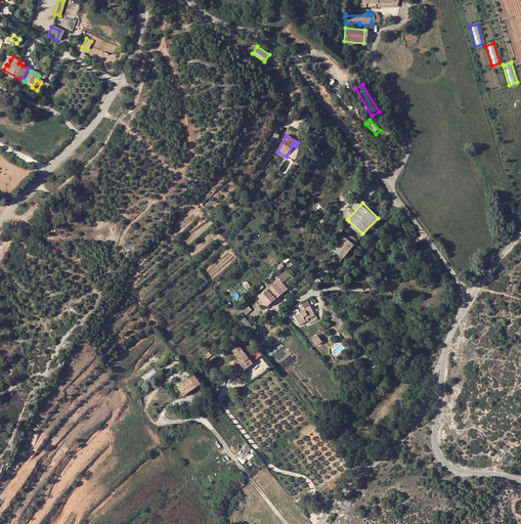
[(332,246),(338,252),(343,256),(357,239),(350,232),(345,237),(342,235),(332,246)]
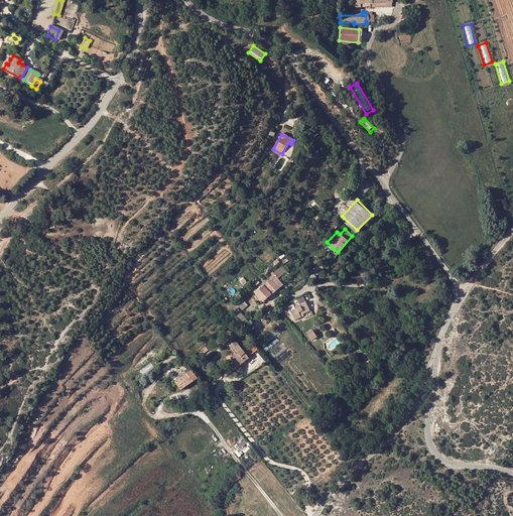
[(333,257),(338,252),(333,248),(328,253),(333,257)]
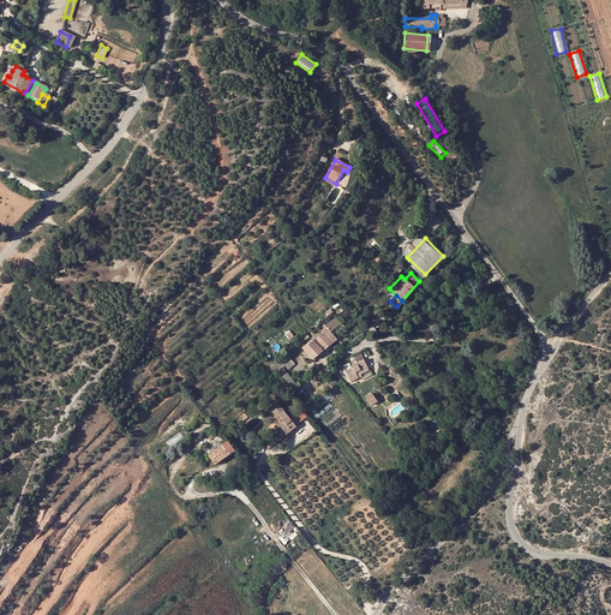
[(391,324),(388,317),(372,326),(378,338),(383,334),(381,330),(391,324)]
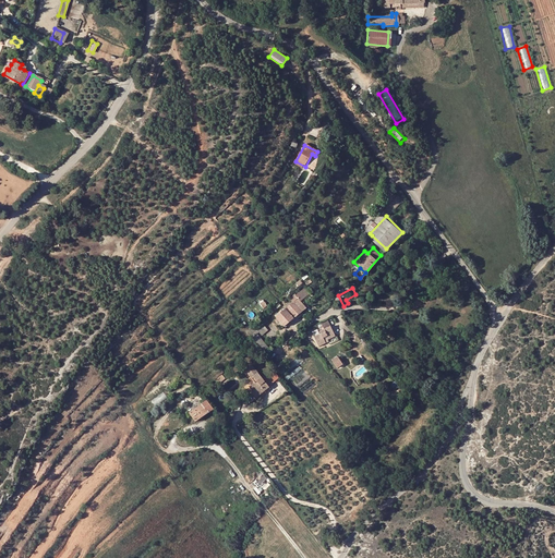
[(294,301),(303,313),(308,308),(299,298),(294,301)]
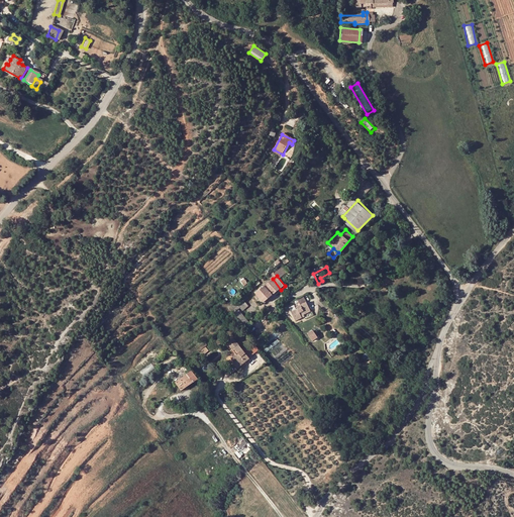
[(255,293),(264,304),(272,298),(281,290),(273,279),(264,287),(255,293)]
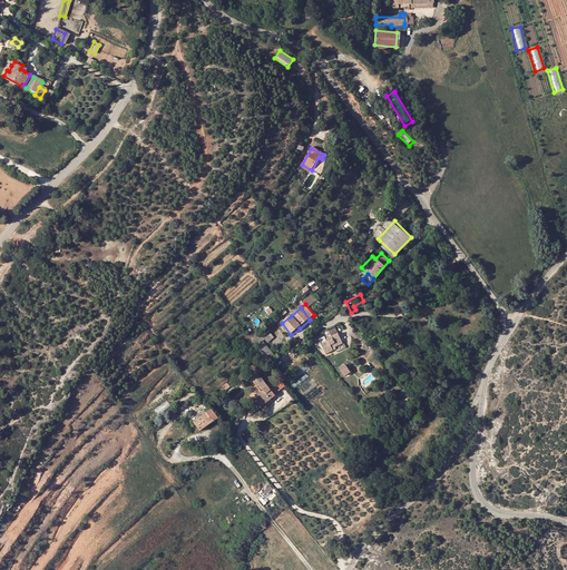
[(279,323),(276,321),(286,312),(285,310),(252,338),(256,344),(266,336),(272,331),(276,328),(274,325),(279,323)]
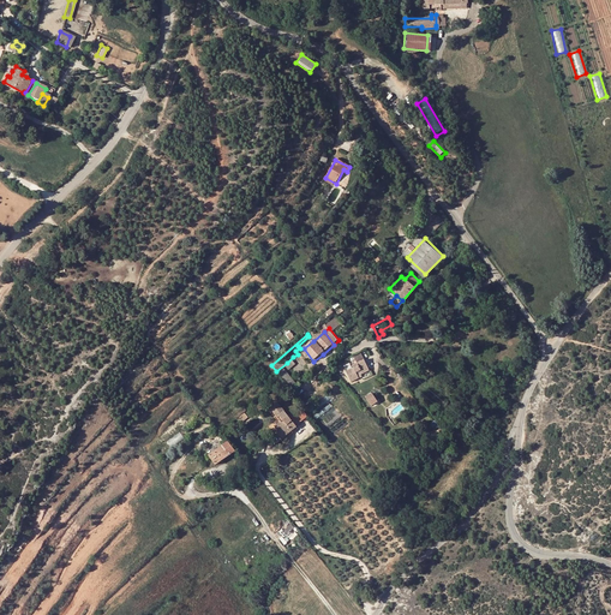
[(369,369),(361,352),(354,356),(357,362),(352,364),(353,366),(342,371),(347,382),(355,377),(354,376),(358,374),(366,370),(369,369)]
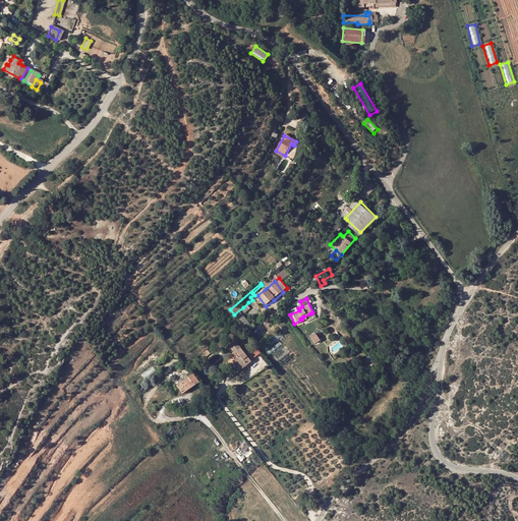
[(253,308),(248,302),(243,307),(247,312),(253,308)]
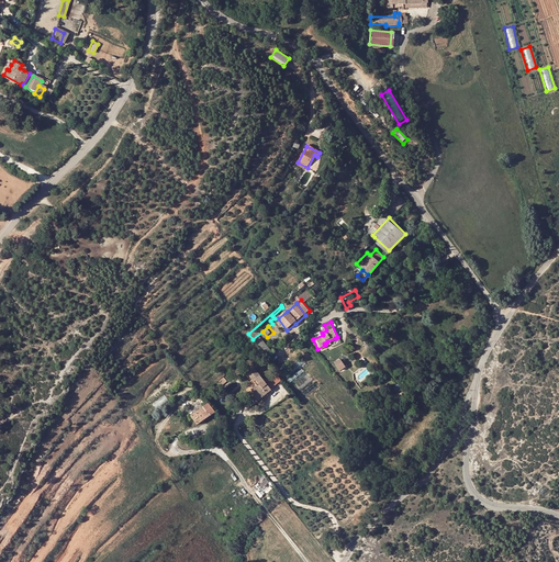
[(258,346),(267,357),(272,352),(260,337),(255,341),(258,346)]
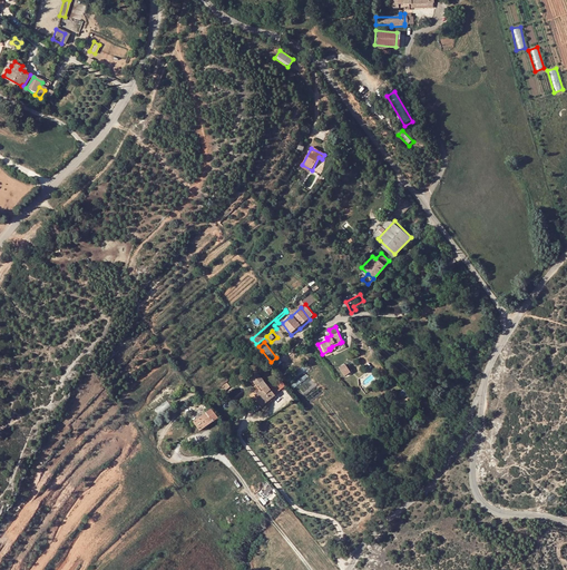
[(346,372),(342,364),(336,369),(341,376),(346,372)]
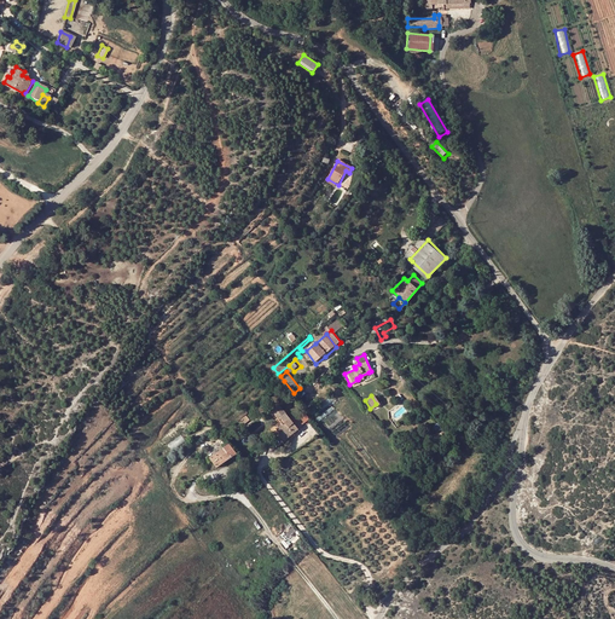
[(191,416),(187,412),(180,417),(184,422),(191,416)]
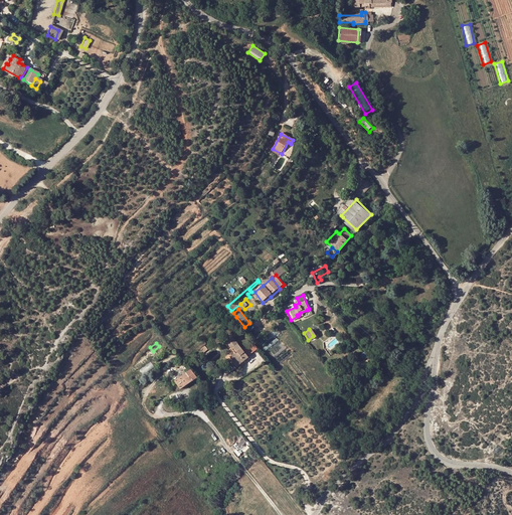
[(254,343),(245,350),(250,357),(260,350),(254,343)]
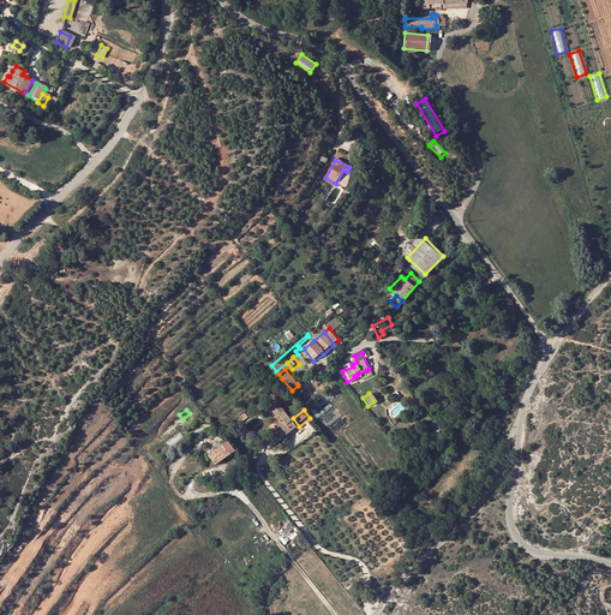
[(293,418),(292,417),(289,417),(297,425),(291,429),(285,422),(277,428),(287,440),(300,429),(299,427),(293,418)]
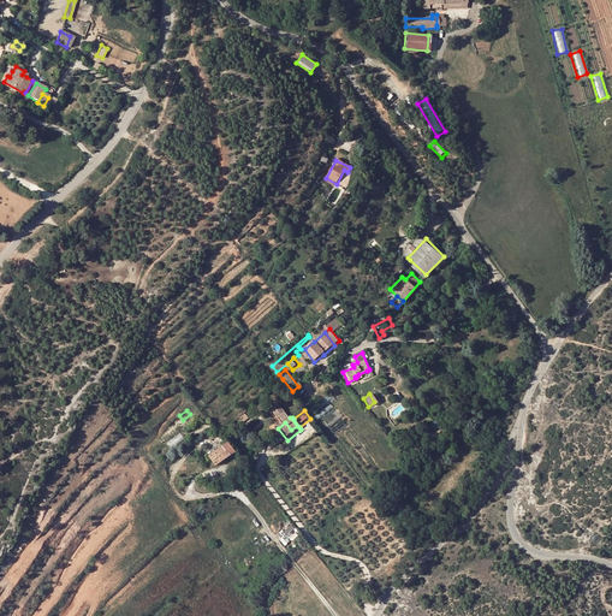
[(297,426),(290,418),(285,422),(291,430),(297,426)]
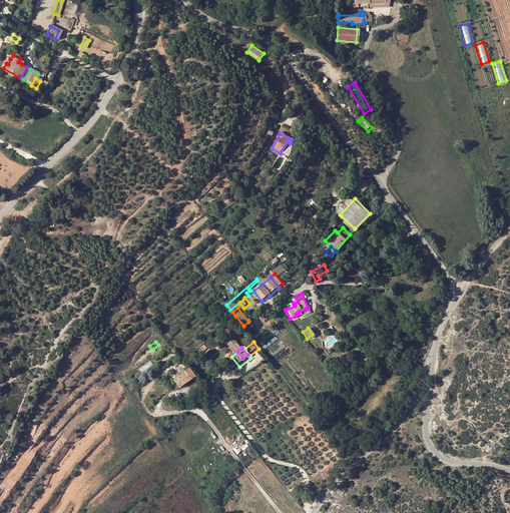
[(142,373),(152,365),(148,360),(139,368),(142,373)]
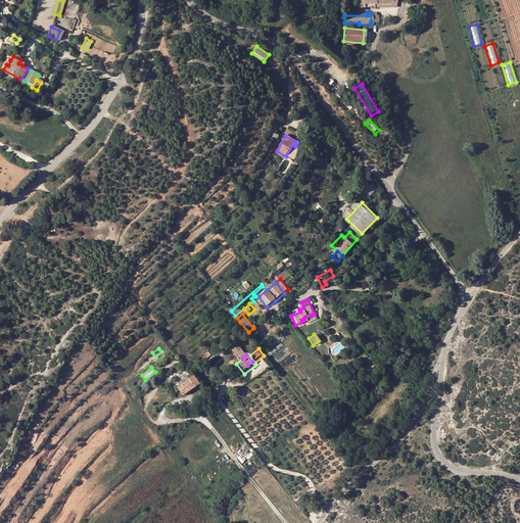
[(201,383),(195,375),(189,379),(195,387),(200,384),(201,383)]
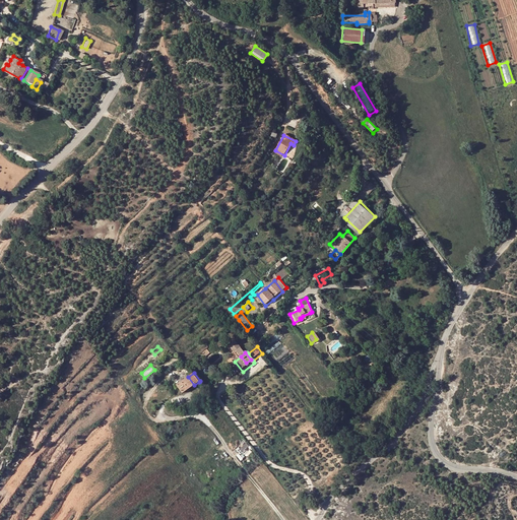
[(186,392),(194,385),(188,377),(180,383),(186,392)]
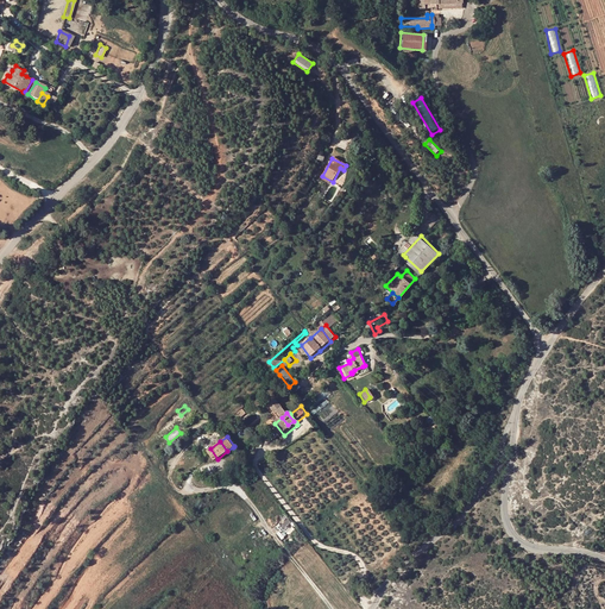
[(285,518),(275,527),(281,533),(290,522),(285,518)]
